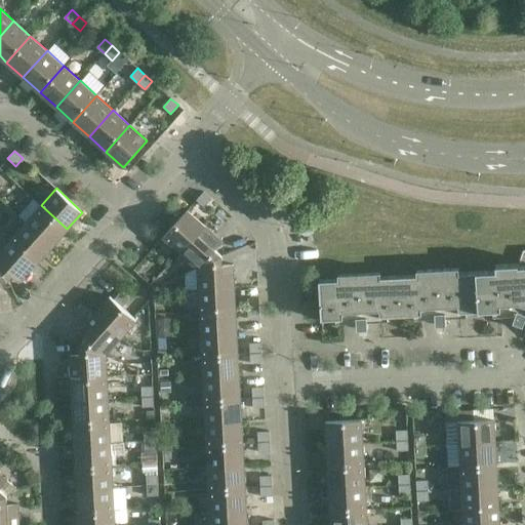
[(204,207),(212,199),(204,191),(196,200),(204,207)]
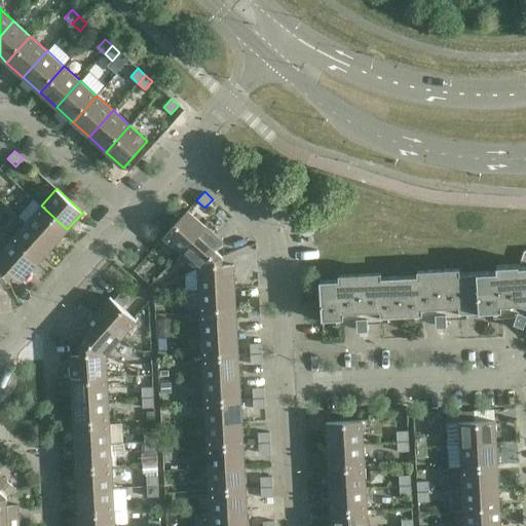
[(67,229),(41,205),(26,223),(52,247),(67,229)]
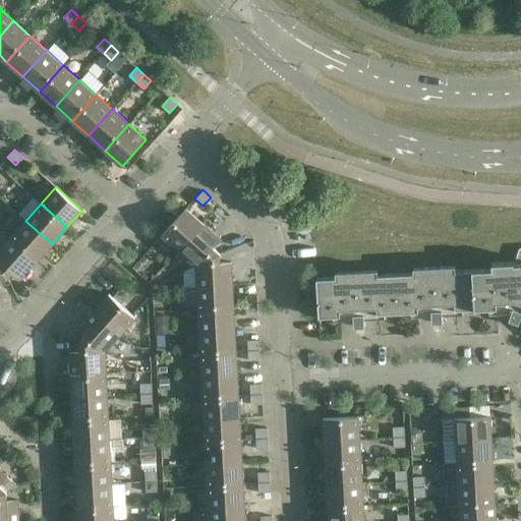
[(204,223),(186,208),(162,235),(179,250),(204,223)]
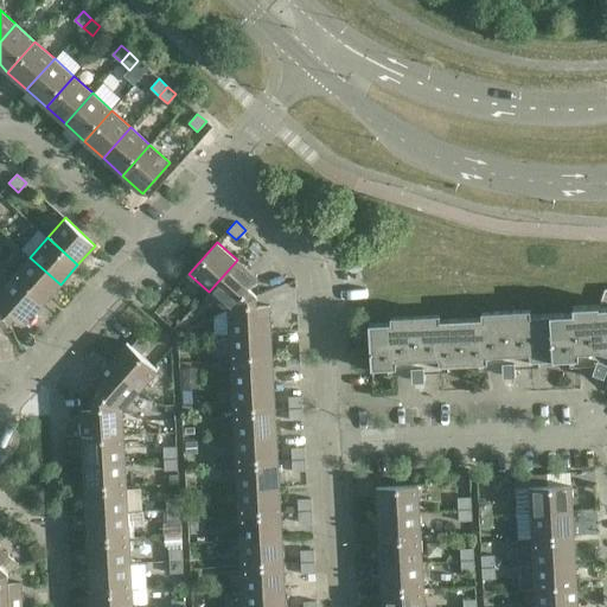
[(61,285),(30,257),(13,276),(43,304),(61,285)]
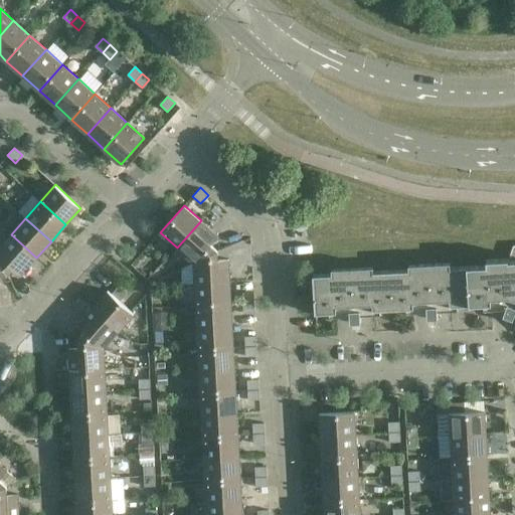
[(201,220),(177,247),(193,262),(218,250),(212,244),(219,236),(201,220)]
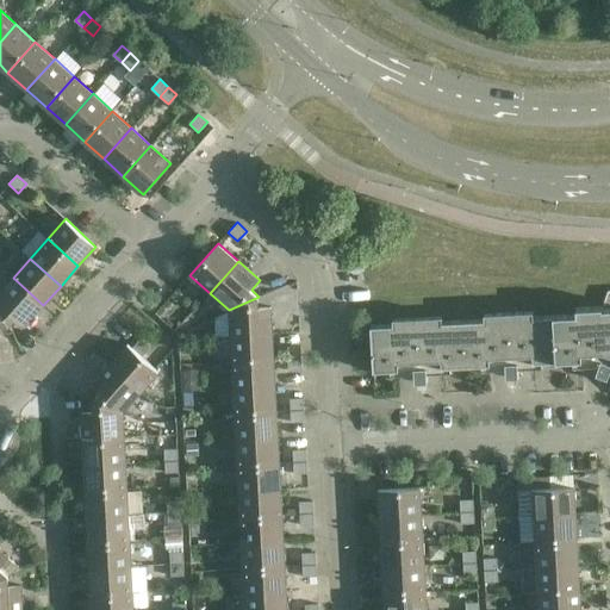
[(43,305),(13,278),(0,291),(0,306),(8,324),(16,316),(25,325),(43,305)]
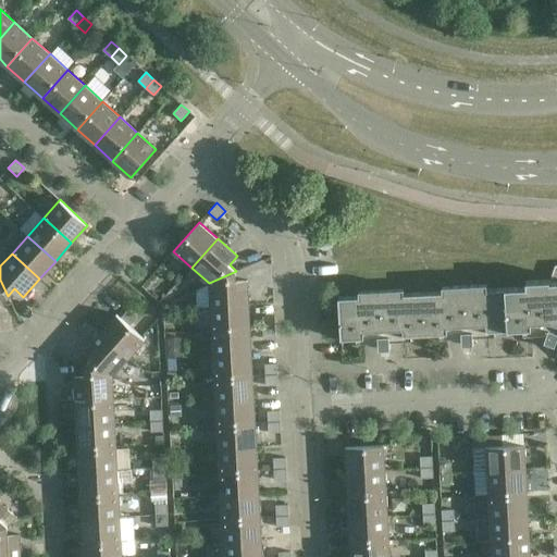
[(359,296),(338,297),(341,338),(364,337),(363,331),(403,329),(404,335),(447,333),(447,326),(486,324),(486,331),(523,329),(523,334),(533,334),(532,329),(531,321),(551,320),(556,322),(556,264),(555,265),(551,280),(525,281),(527,286),(487,288),(487,283),(442,286),(442,291),(405,293),(404,288),(358,291),(359,296)]
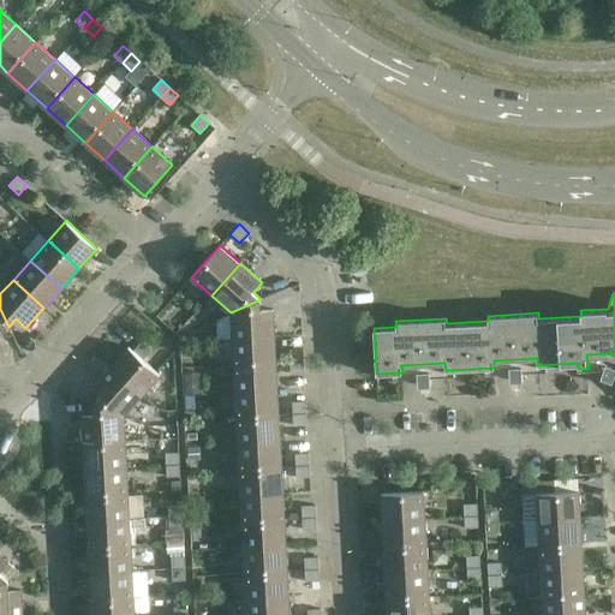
[(261,299),(231,312),(232,338),(275,335),(274,308),(262,309),(261,299)]
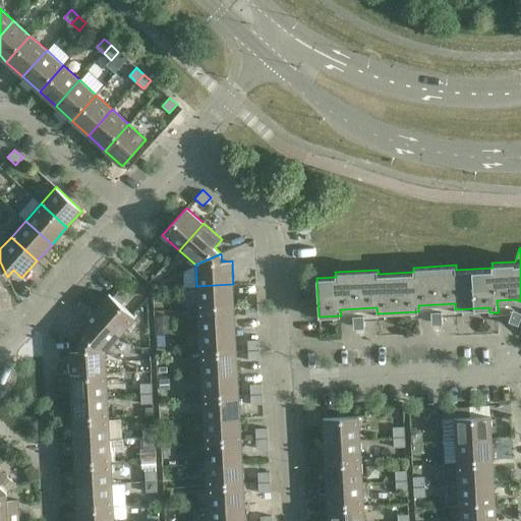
[(233,284),(196,286),(198,308),(234,306),(233,284)]
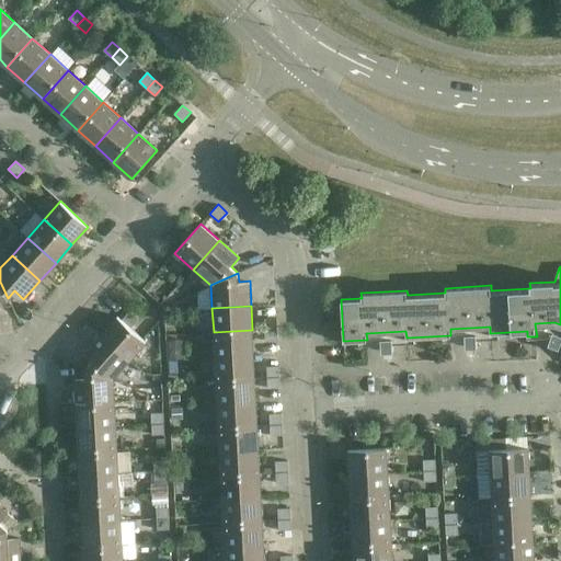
[(117,316),(101,334),(130,361),(146,342),(132,329),(138,320),(129,311),(122,320),(117,316)]
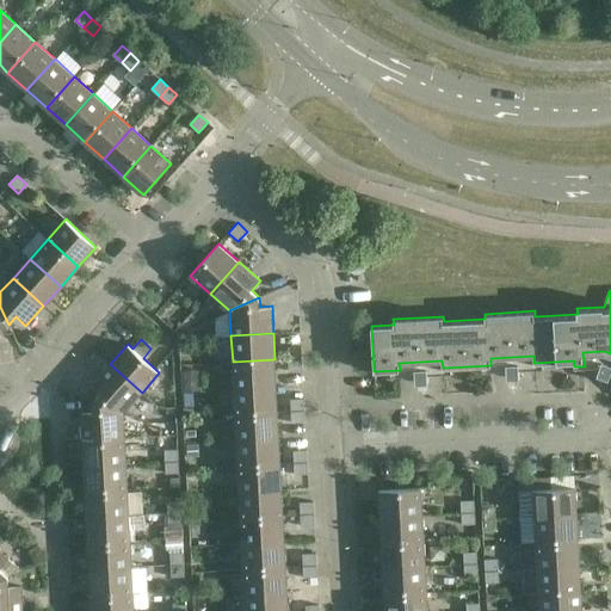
[(288,358),(302,358),(301,347),(288,347),(288,358)]
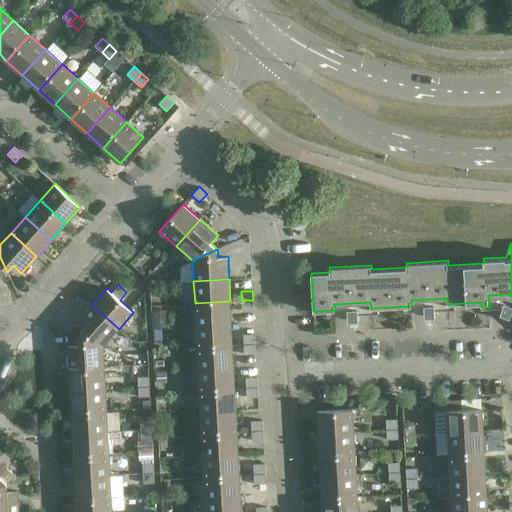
[(242,311),(253,311),(253,300),(241,300),(242,311)]
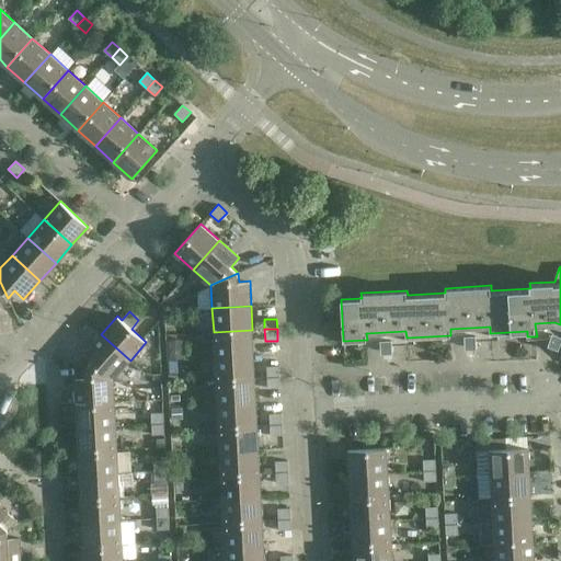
[(559,345),(560,339),(560,331),(553,329),(549,342),(559,345)]
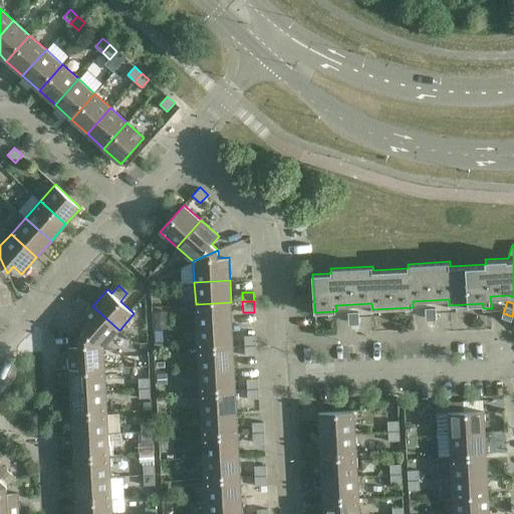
[(231,302),(196,304),(197,325),(232,323),(231,302)]
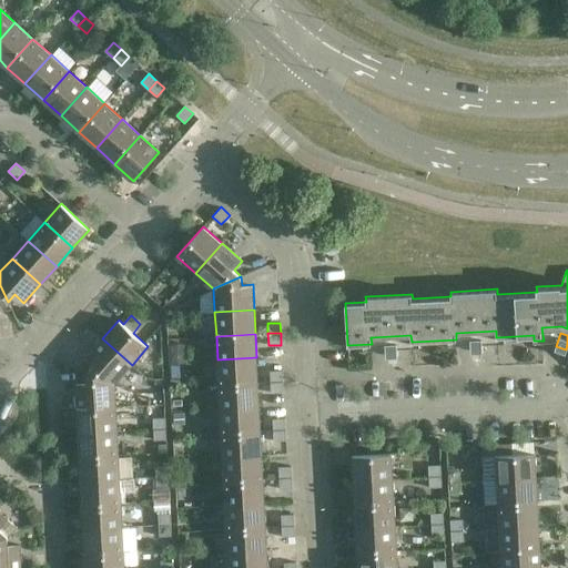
[(472,351),(483,351),(482,337),(472,338),(472,351)]
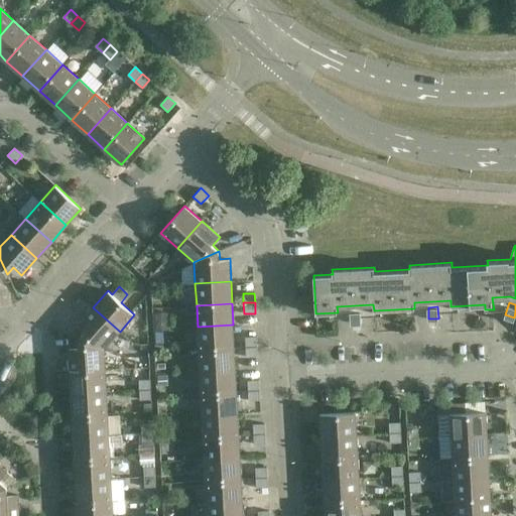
[(120,332),(93,307),(77,325),(86,332),(80,339),(105,349),(120,332)]
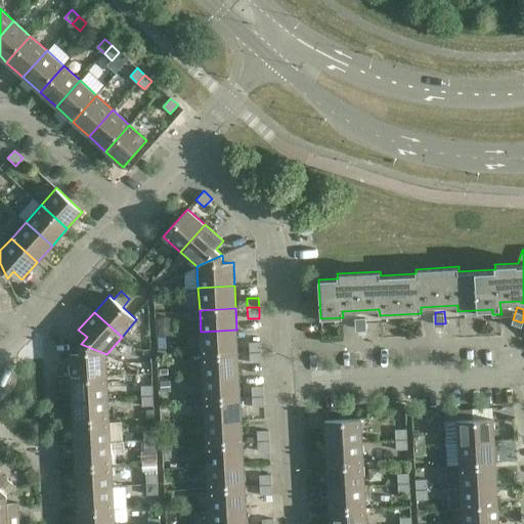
[(357,328),(366,328),(365,315),(356,315),(357,328)]
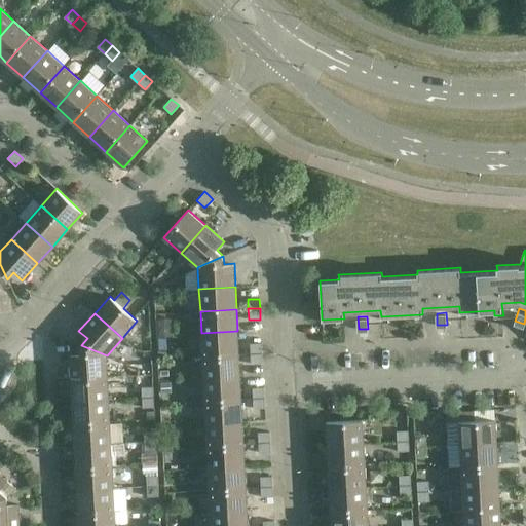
[(237,331),(201,333),(202,355),(238,353),(237,331)]
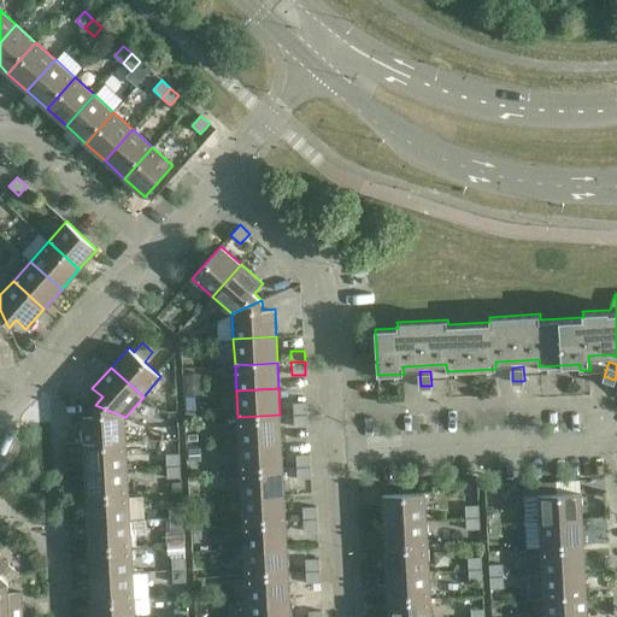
[(293,415),(307,413),(307,403),(293,403),(293,415)]
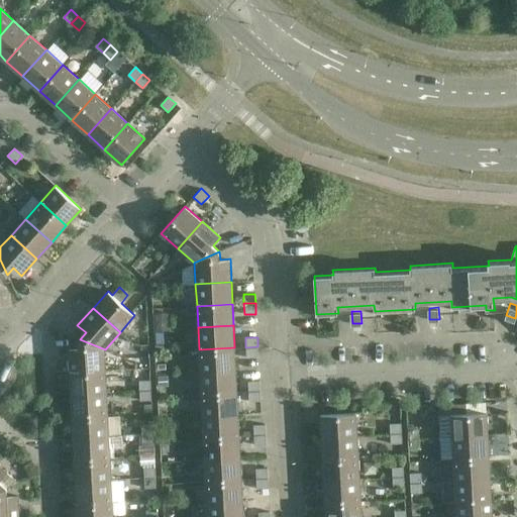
[(69,373),(106,372),(105,349),(80,339),(81,348),(68,349),(69,373)]
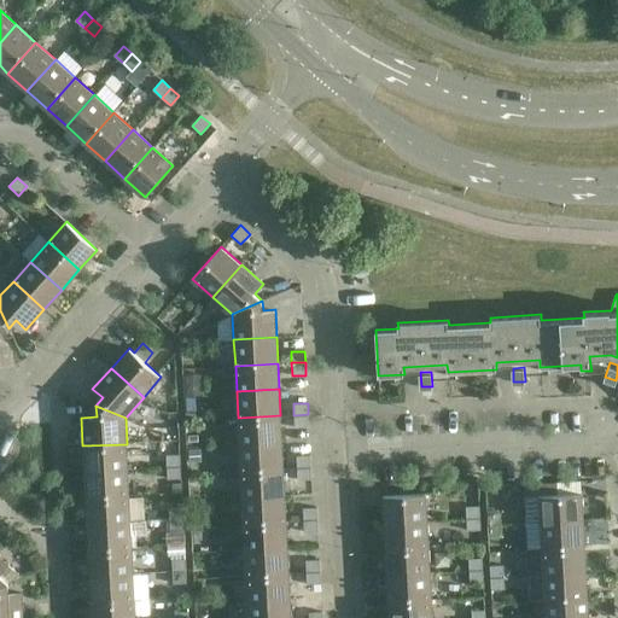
[(295,427),(309,429),(308,414),(293,415),(295,427)]
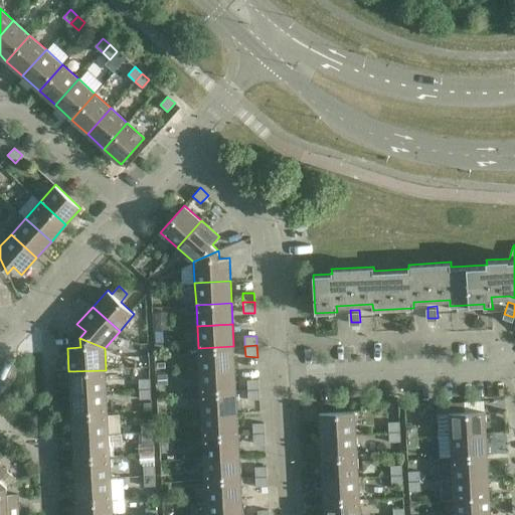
[(233,346),(198,348),(199,370),(235,368),(233,346)]
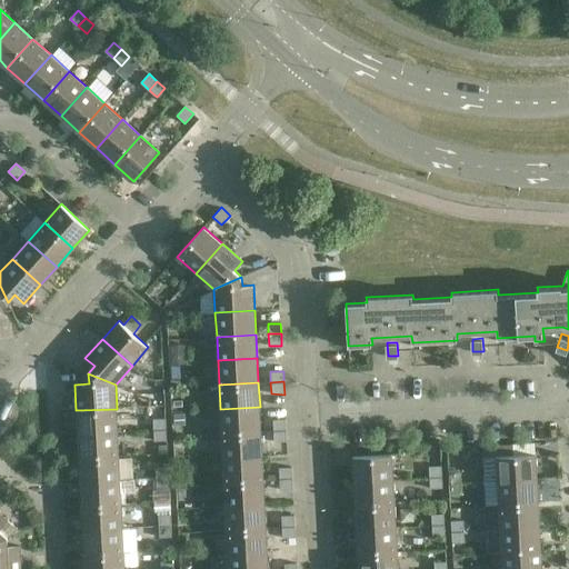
[(260,407),(220,409),(222,432),(261,431),(260,407)]
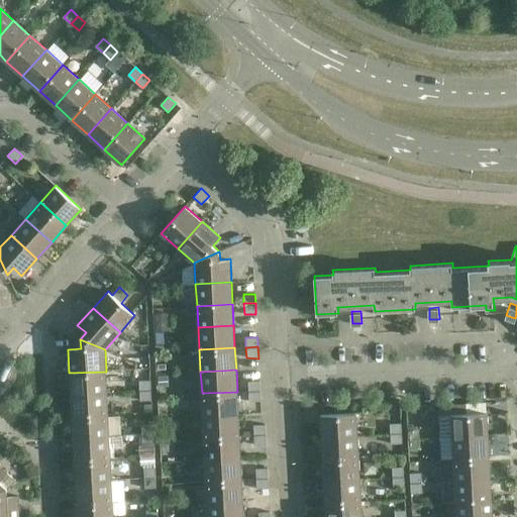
[(106,372),(70,374),(71,395),(107,393),(106,372)]
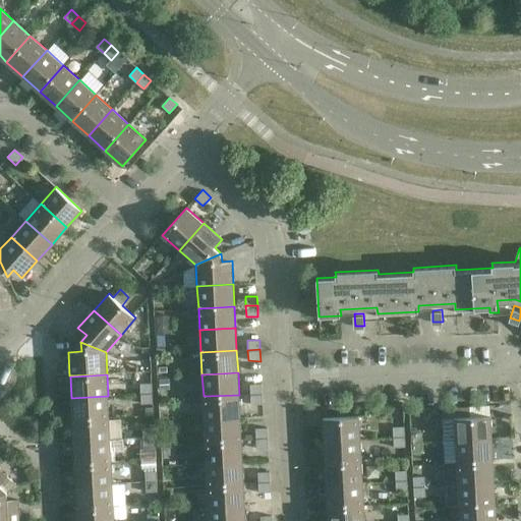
[(152,394),(151,384),(139,385),(140,395),(152,394)]
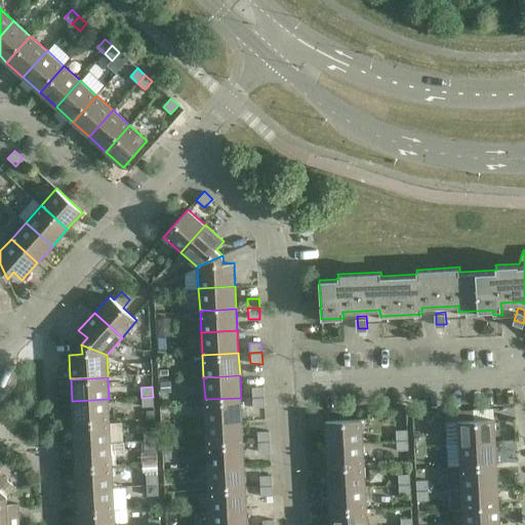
[(252,397),(265,396),(264,387),(251,387),(252,397)]
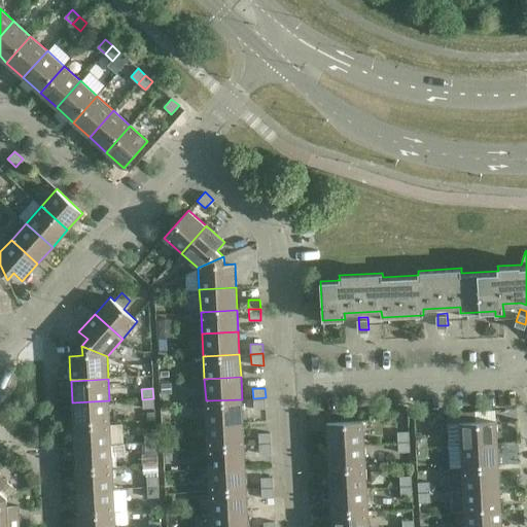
[(253,410),(266,410),(266,397),(253,398),(253,410)]
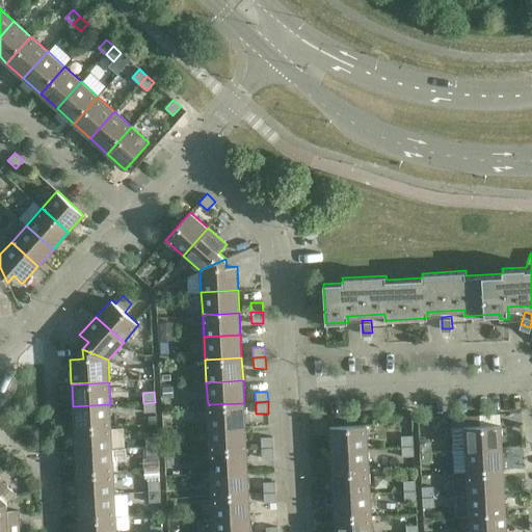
[(155,413),(155,402),(143,403),(143,413),(155,413)]
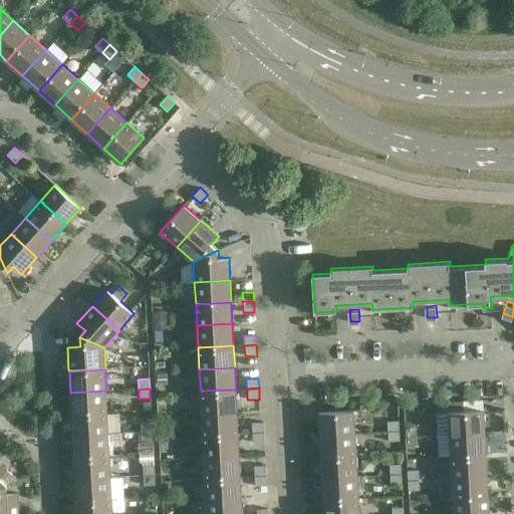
[(236,390),(201,391),(202,413),(237,411),(236,390)]
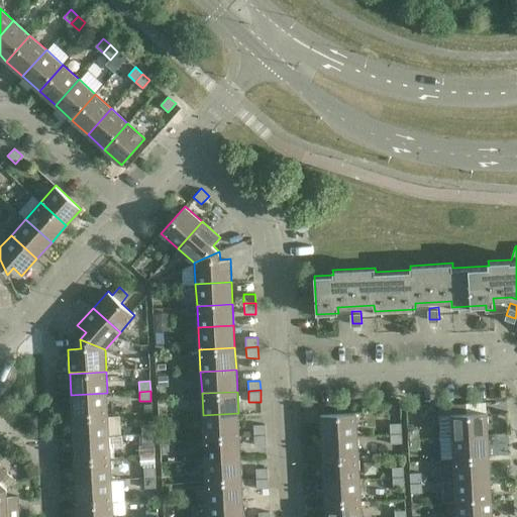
[(107,393),(71,395),(72,417),(108,415),(107,393)]
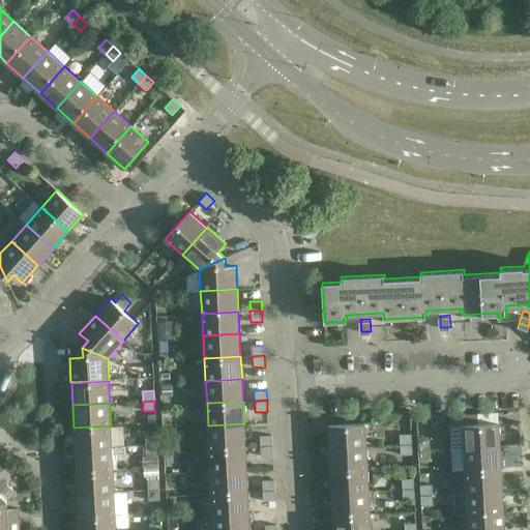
[(462,414),(463,424),(476,424),(475,414),(462,414)]
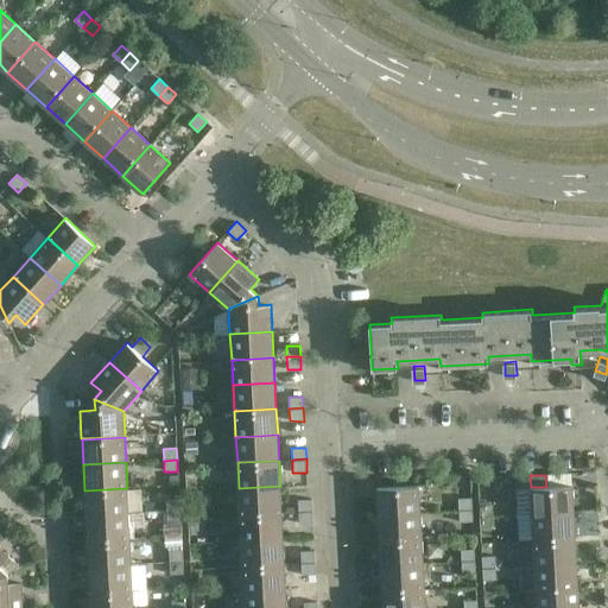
[(280,486),(239,488),(240,514),(282,512),(280,486)]
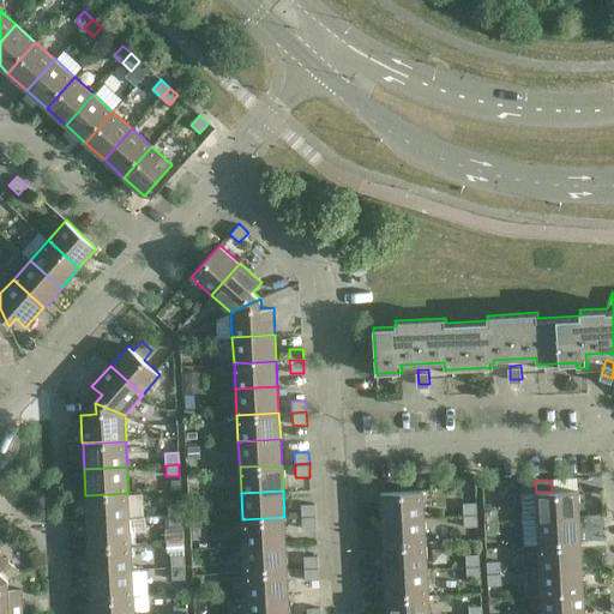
[(381,493),(383,519),(423,517),(422,491),(381,493)]
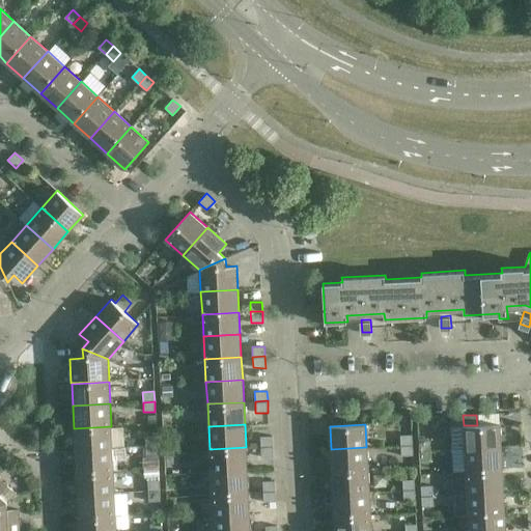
[(464,425),(465,449),(501,447),(500,424),(464,425)]
